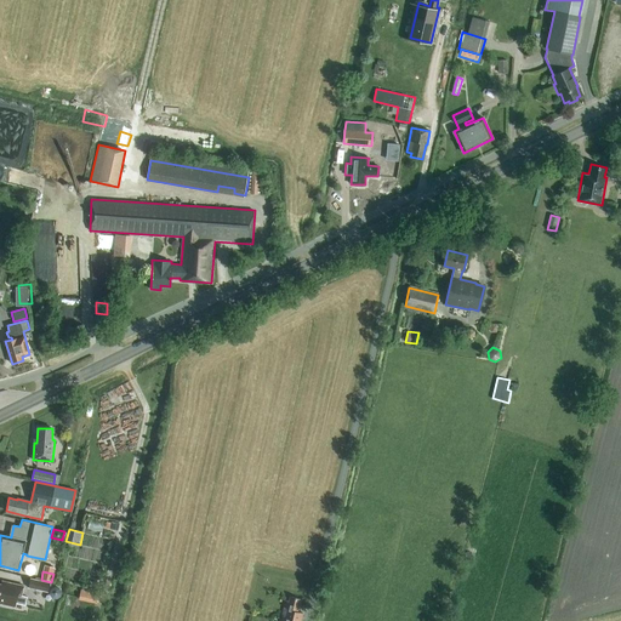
[(47,592),(50,584),(30,579),(28,587),(47,592)]
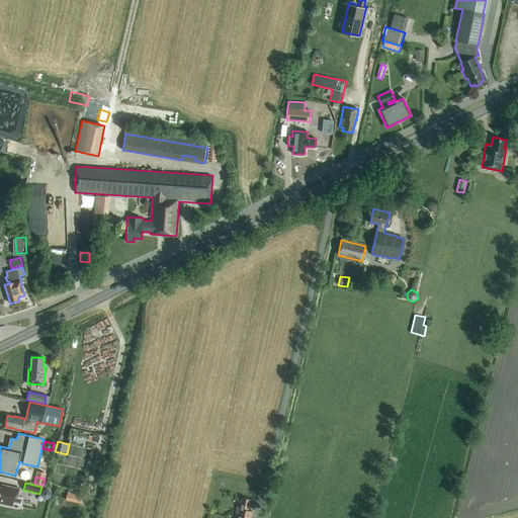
[(5,489),(0,487),(0,503),(11,506),(12,503),(21,505),(22,498),(18,497),(19,489),(6,486),(5,489)]
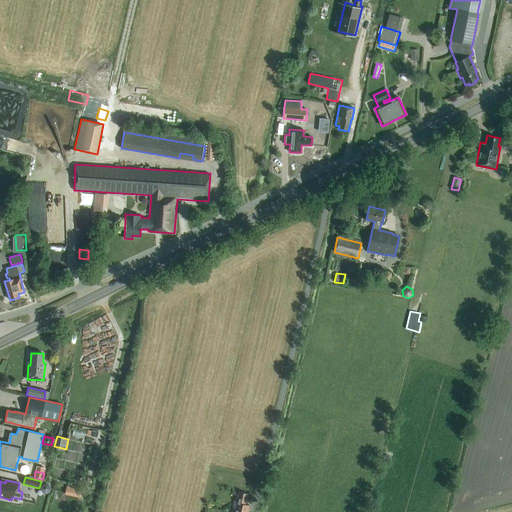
[(46,494),(50,491),(51,488),(49,484),(45,483),(41,486),(40,489),(43,493),(46,494)]
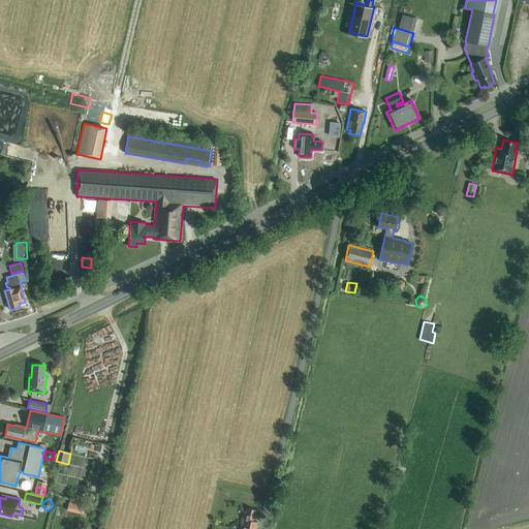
[(86,505),(69,501),(67,510),(84,515),(86,505)]
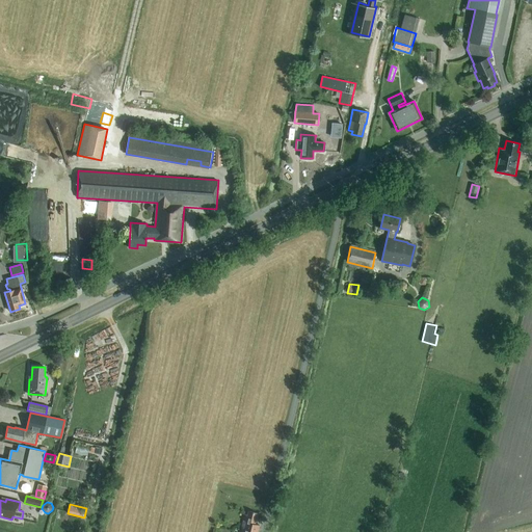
[(255,525),(257,513),(248,511),(247,515),(245,514),(240,531),(258,531),(260,526),(255,525)]
